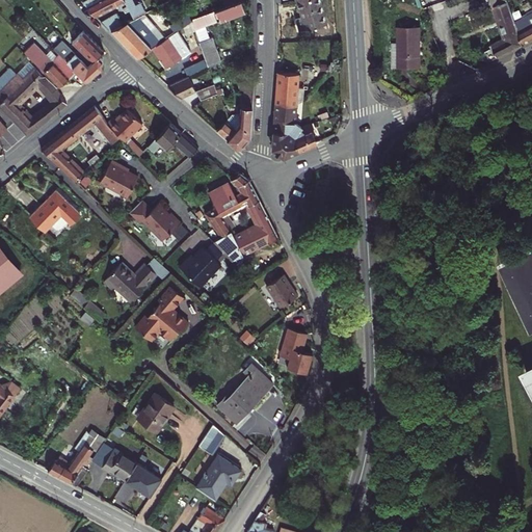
[(133,0),(99,0),(87,6),(96,17),(125,1),(133,19),(143,14),(147,12),(142,3),(137,6),(133,0)]
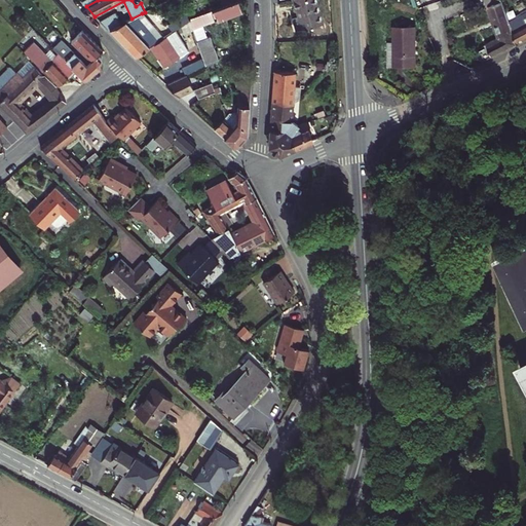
[(192,29),(202,25),(225,16),(225,17),(242,11),(240,5),(238,0),(229,3),(223,6),(188,19),(189,21),(192,29)]
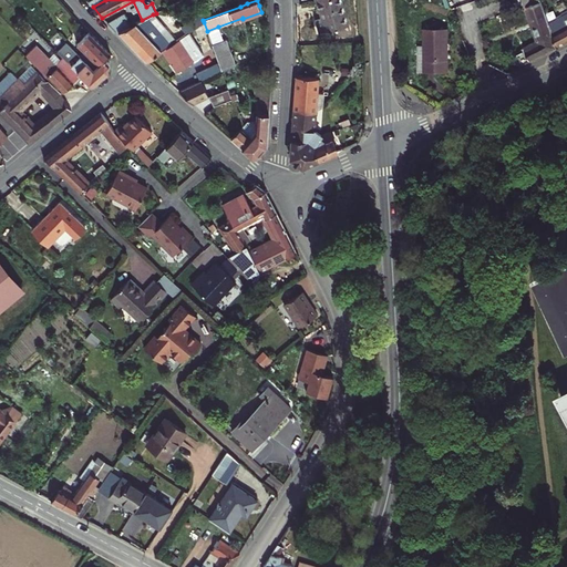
[(347,26),(340,0),(320,0),(317,1),(319,10),(321,9),(325,20),(327,30),(347,26)]
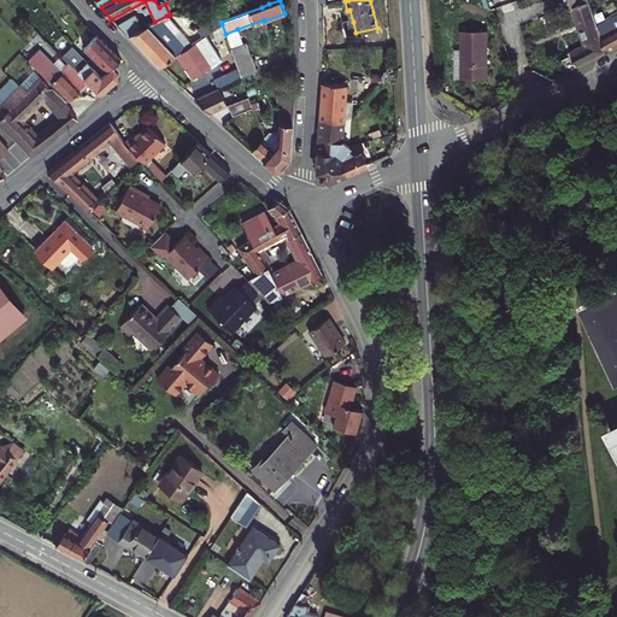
[(589,0),(574,7),(585,43),(587,47),(571,54),(562,60),(569,71),(606,52),(598,24),(589,0)]
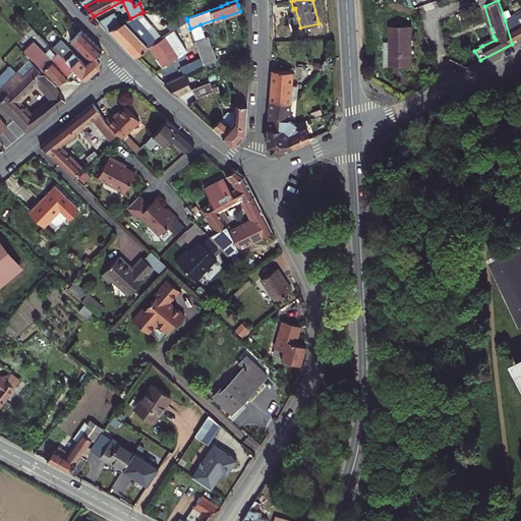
[(516,14),(505,20),(512,44),(520,39),(520,8),(515,12),(516,14)]
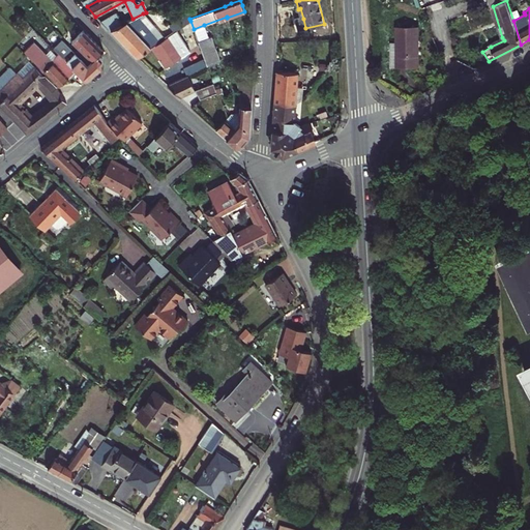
[(116,12),(100,21),(105,26),(110,30),(111,30),(122,24),(116,12)]
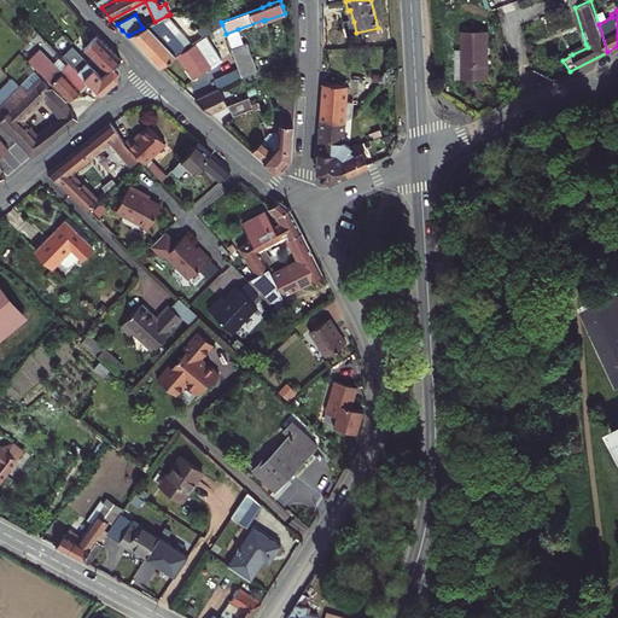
[(221,22),(219,15),(185,36),(192,45),(205,36),(222,24),(221,22)]
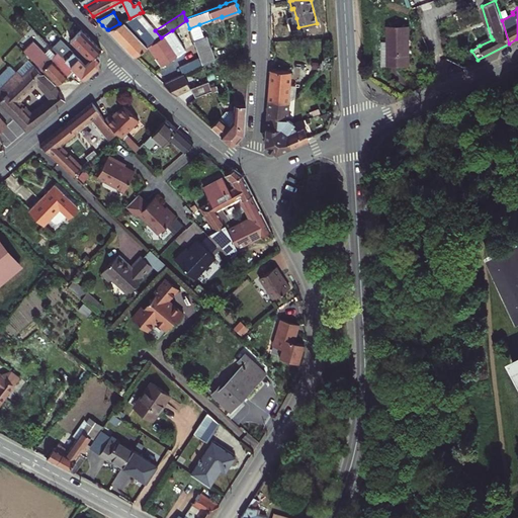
[(140,13),(130,18),(119,23),(108,29),(121,42),(134,56),(149,46),(161,37),(155,30),(140,13)]
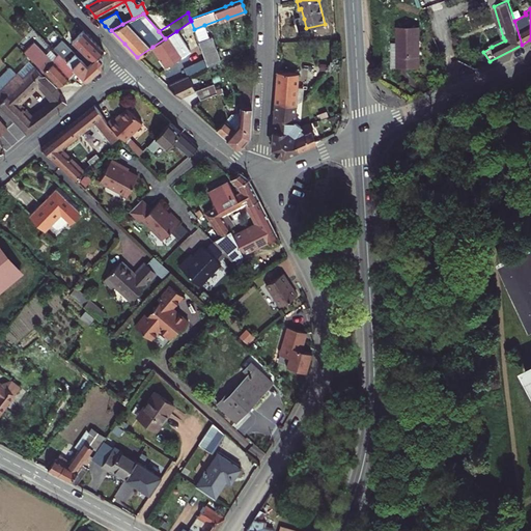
[(194,29),(198,42),(210,37),(204,25),(194,29)]
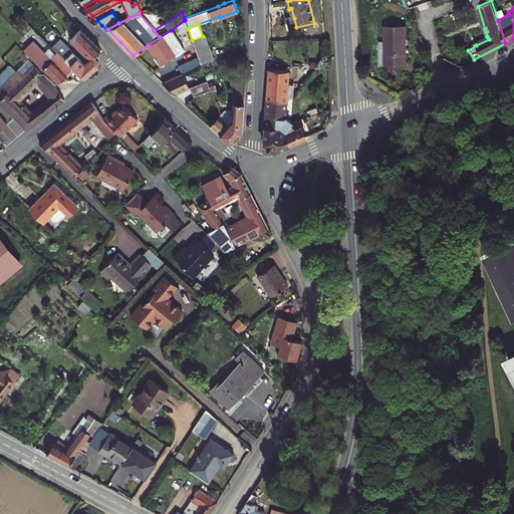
[(406,64),(406,26),(384,26),(384,40),(384,64),(406,64)]
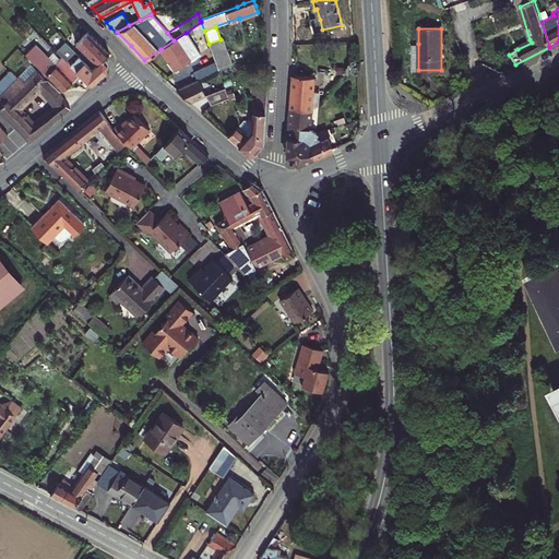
[(76,43),(97,63),(103,58),(109,52),(98,42),(88,31),(76,43)]
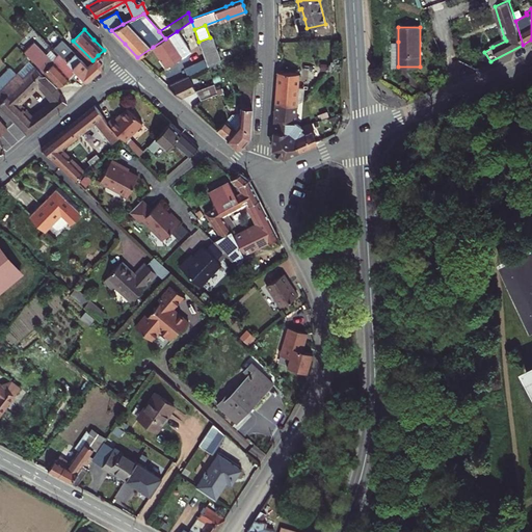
[(165,38),(153,47),(160,57),(167,68),(190,51),(177,31),(165,38)]
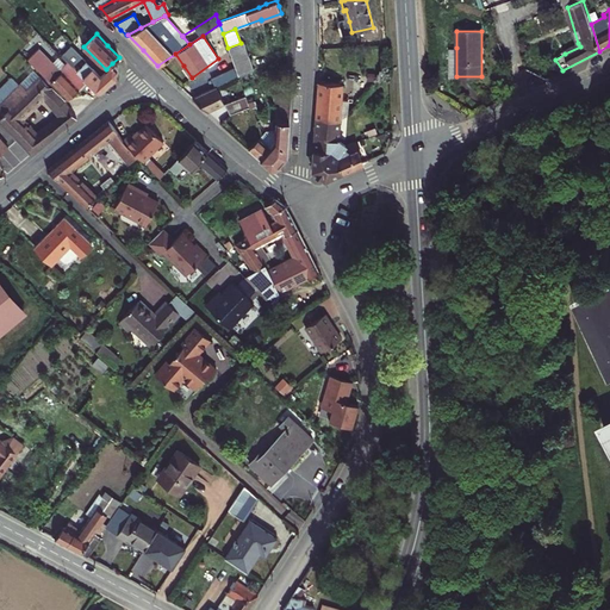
[(238,78),(241,83),(260,76),(257,68),(254,70),(243,42),(241,43),(228,48),(230,54),(238,78)]
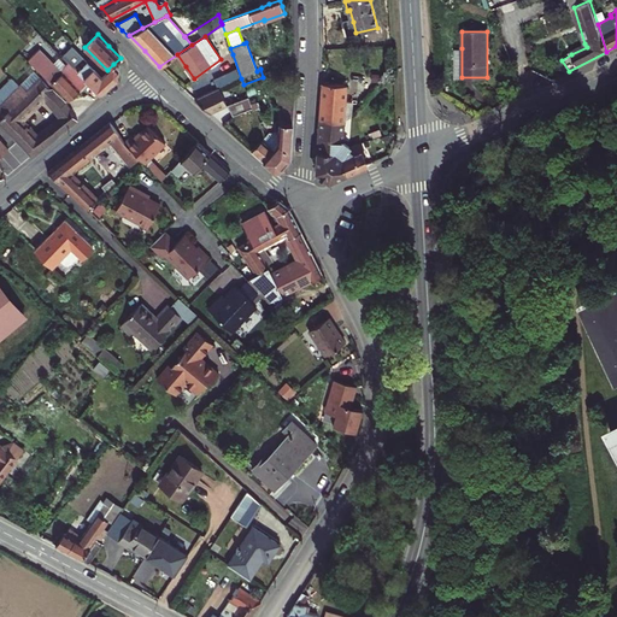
[(570,51),(571,54),(587,47),(585,43),(570,51)]
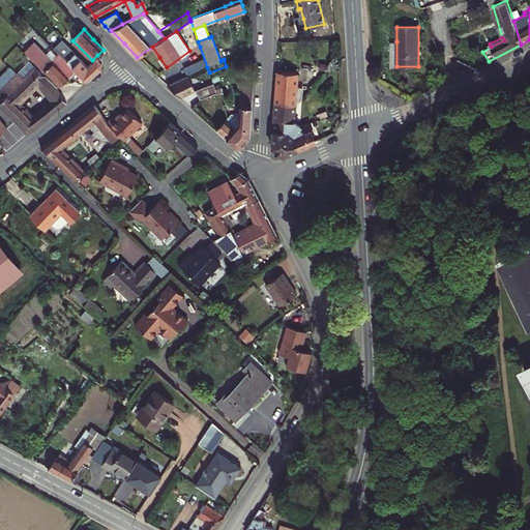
[(97,55),(92,60),(88,65),(63,40),(54,49),(61,56),(65,60),(77,70),(87,80),(94,74),(101,66),(101,59),(97,55)]
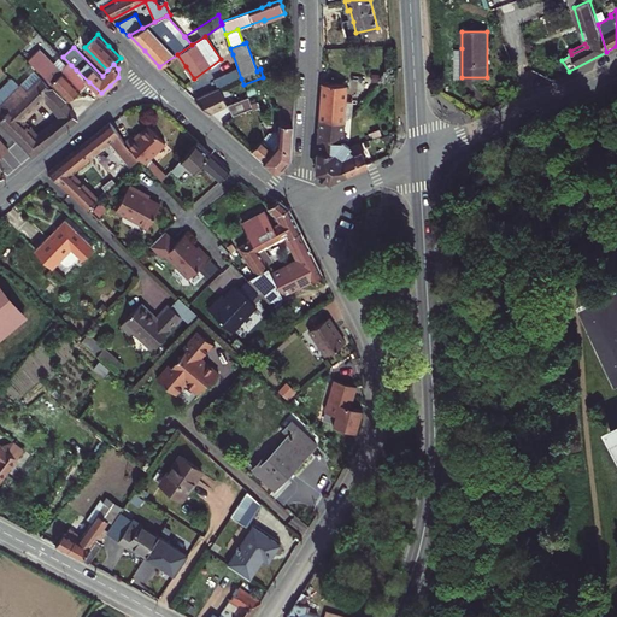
[(89,82),(76,70),(68,77),(40,50),(29,60),(69,101),(78,92),(89,82)]
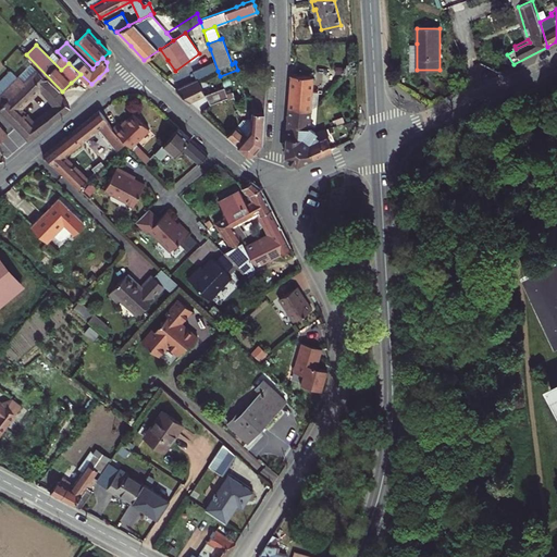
[(23,84),(10,70),(0,79),(0,93),(0,94),(0,109),(28,140),(49,124),(70,108),(67,106),(63,99),(64,98),(61,93),(37,70),(23,84)]
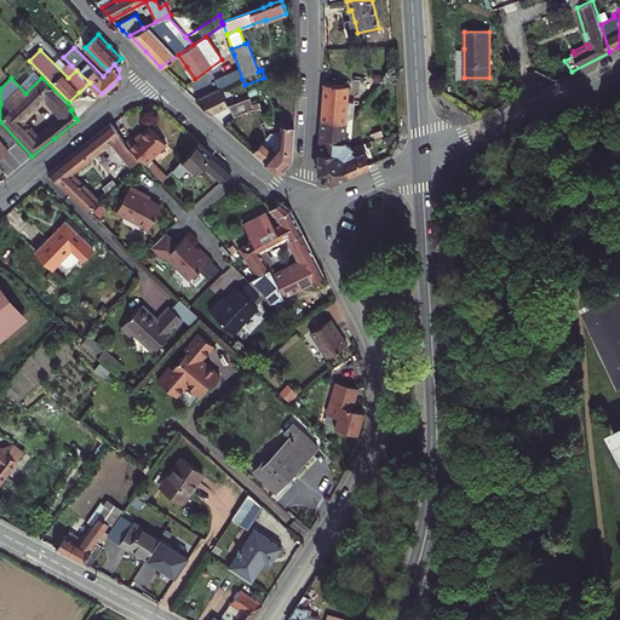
[(275,171),(281,171),(291,158),(293,121),(297,84),(276,85),(281,122),(280,133),(271,132),(265,135),(267,137),(252,150),(275,171)]
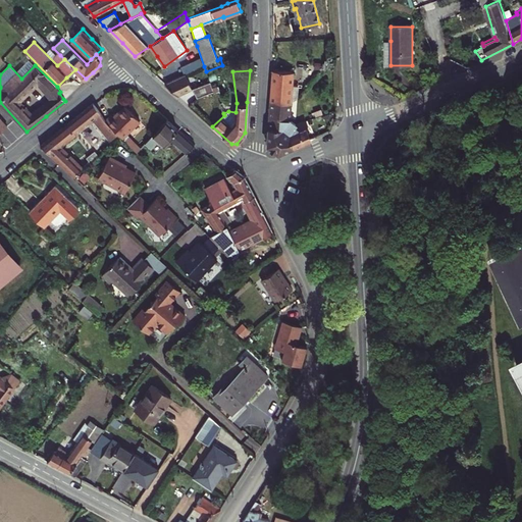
[(293,71),(272,70),(271,86),(270,101),(291,103),(293,71)]
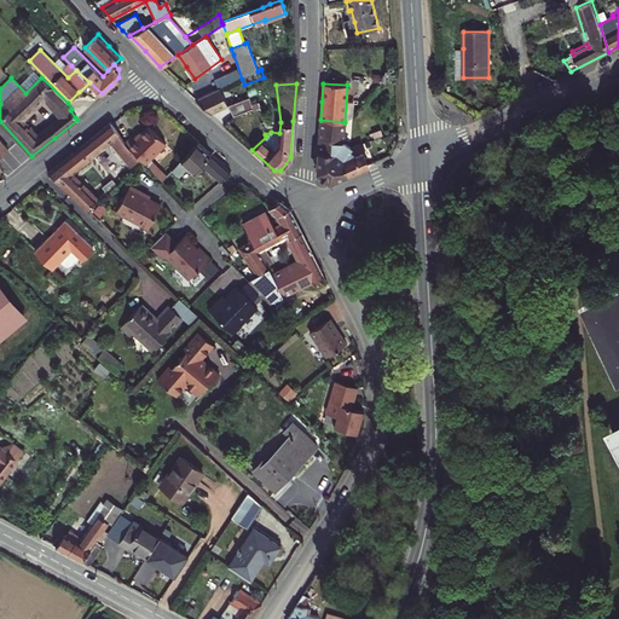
[(203,106),(212,114),(229,106),(229,105),(220,87),(195,99),(203,106)]
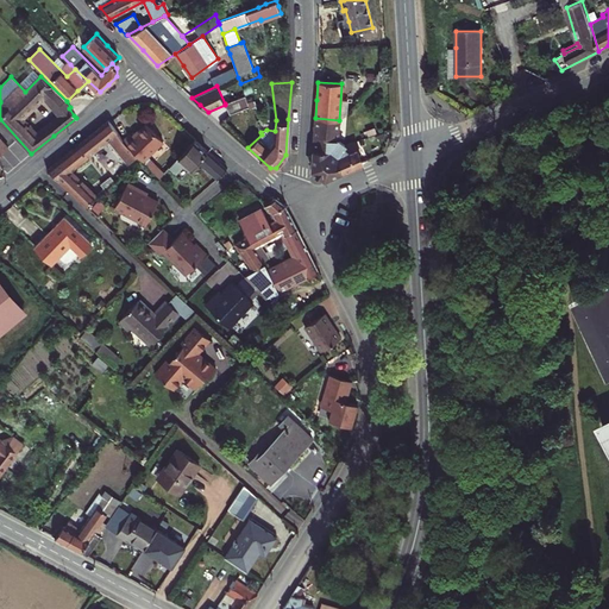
[(225,105),(230,114),(249,107),(248,102),(245,95),(225,104),(225,105)]
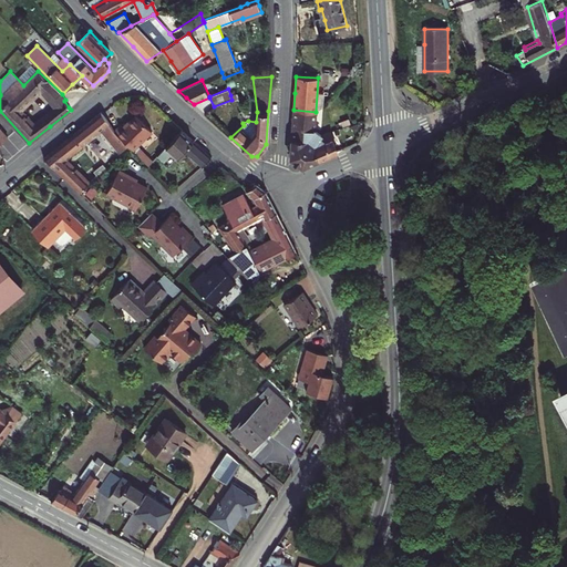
[(316,112),(294,110),(292,140),(307,141),(315,129),(315,121),(316,112)]
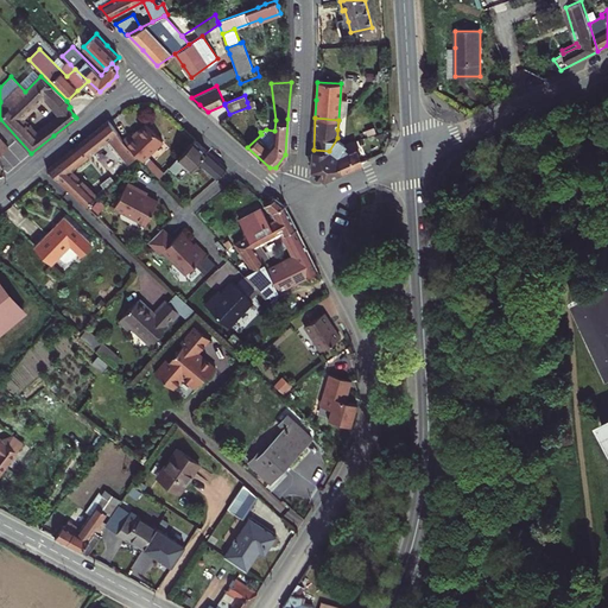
[(75,149),(49,170),(88,208),(99,197),(96,195),(95,196),(69,171),(108,140),(125,163),(105,183),(108,187),(139,157),(133,151),(124,140),(108,120),(75,149)]
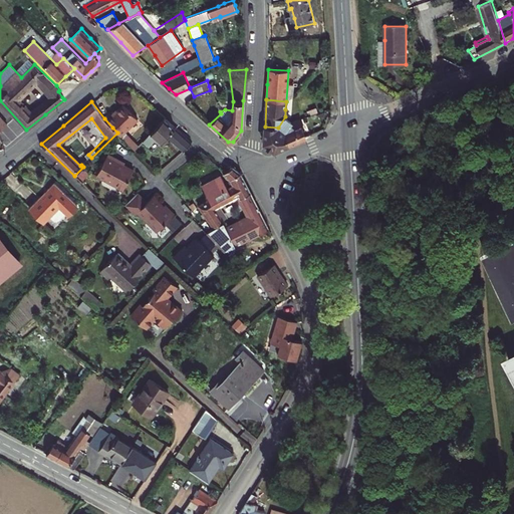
[(134,151),(139,146),(124,132),(138,118),(133,113),(124,104),(112,115),(109,112),(107,115),(104,118),(112,127),(134,151)]
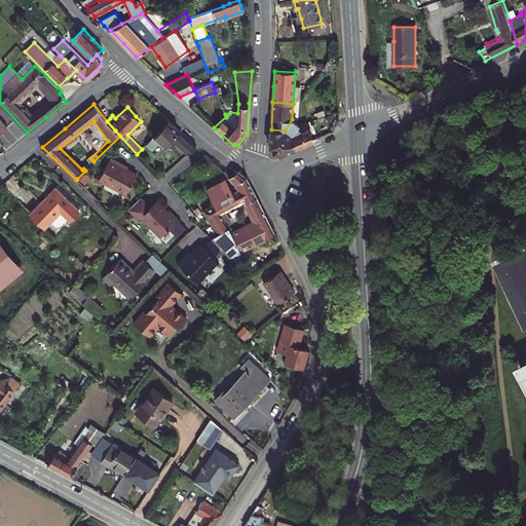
[(285,130),(271,129),(270,146),(282,154),(297,147),(291,136),(297,126),(299,124),(293,120),(292,119),(285,130)]
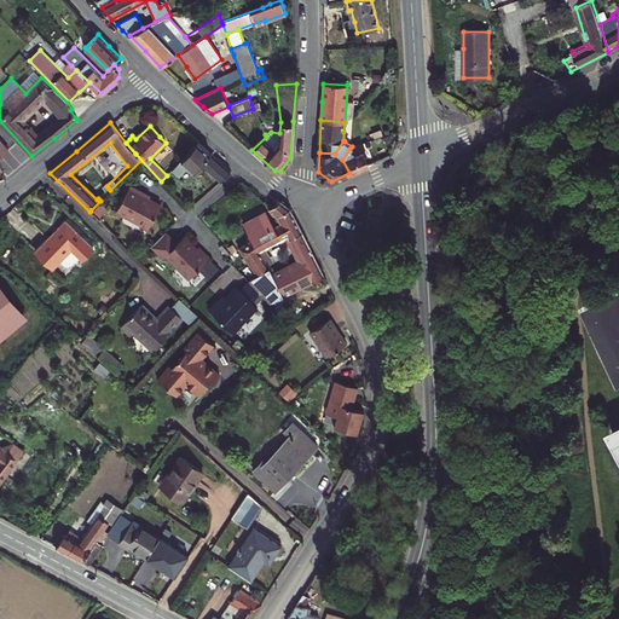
[(214,156),(197,142),(172,169),(178,175),(179,173),(180,174),(187,167),(194,172),(201,165),(220,181),(231,172),(214,156)]
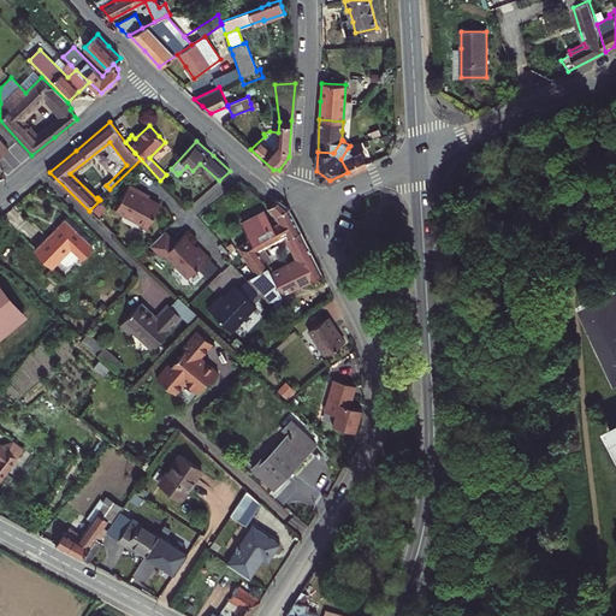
[(341,159),(348,172),(367,164),(362,149),(354,153),(348,148),(341,159)]
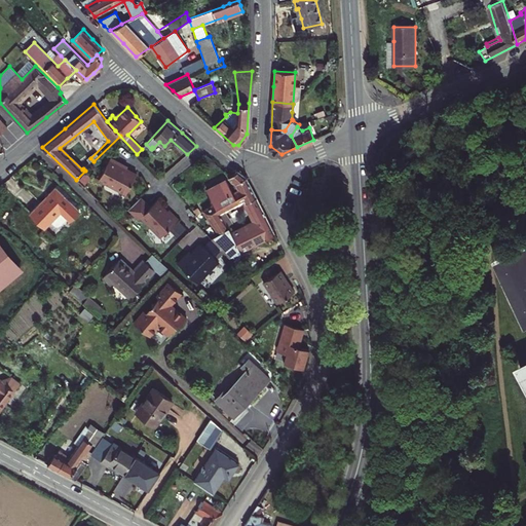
[(99,181),(127,194),(139,171),(110,157),(99,181)]
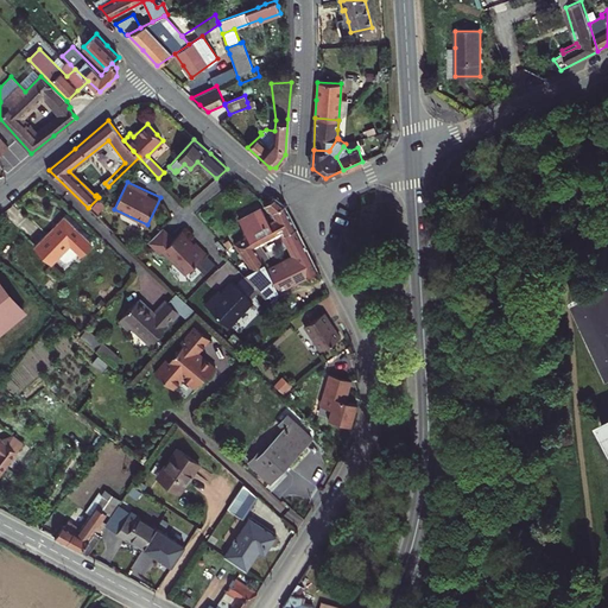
[(296,228),(284,204),(276,198),(267,203),(265,206),(272,213),(276,219),(270,222),(261,207),(240,219),(248,234),(235,242),(253,270),(245,274),(266,297),(318,271),(309,254),(301,236),(289,242),(295,255),(266,270),(261,261),(252,247),(257,245),(283,230),(284,234),(296,228)]
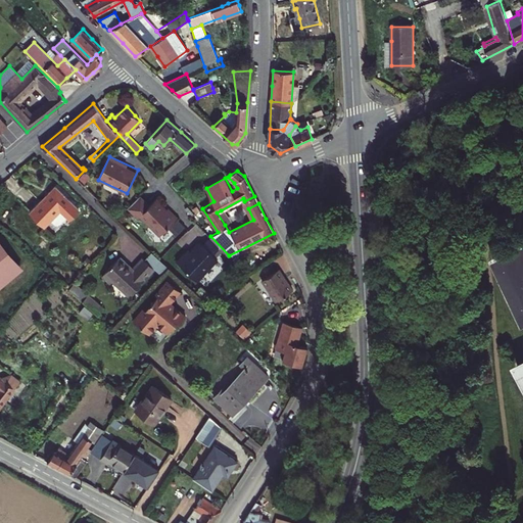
[(43,199),(31,211),(44,226),(50,221),(60,210),(68,220),(78,209),(55,187),(43,199)]
